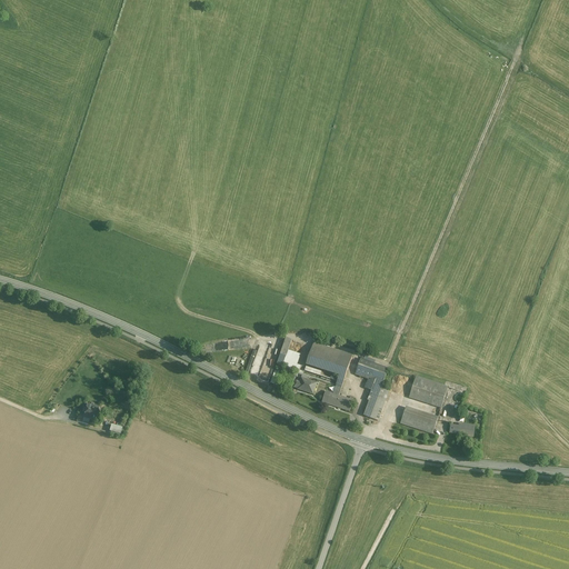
[(286,338),(278,366),(283,367),(285,361),(291,340),(286,338)]
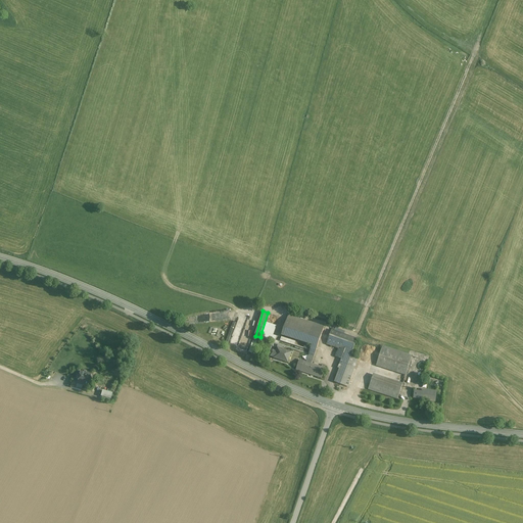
[(325,328),(288,316),(281,336),(312,346),(312,347),(310,351),(310,353),(315,355),(323,333),(324,329),(325,328)]
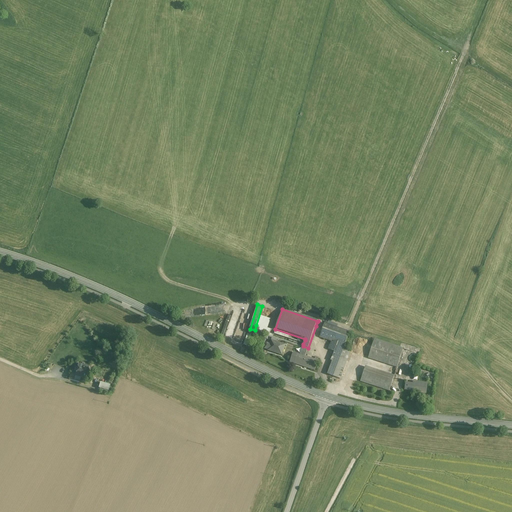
[(349,333),(325,324),(320,337),(332,342),(329,350),(334,352),(337,346),(344,348),(349,333)]
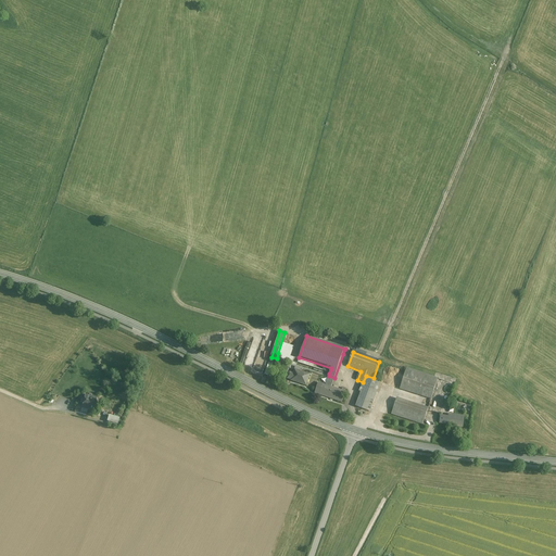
[(278,353),(277,358),(289,363),(290,357),(278,353)]
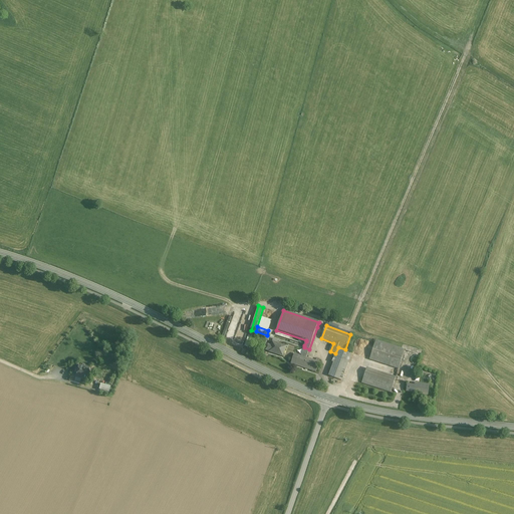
[(306,341),(276,331),(275,335),(304,345),(306,341)]
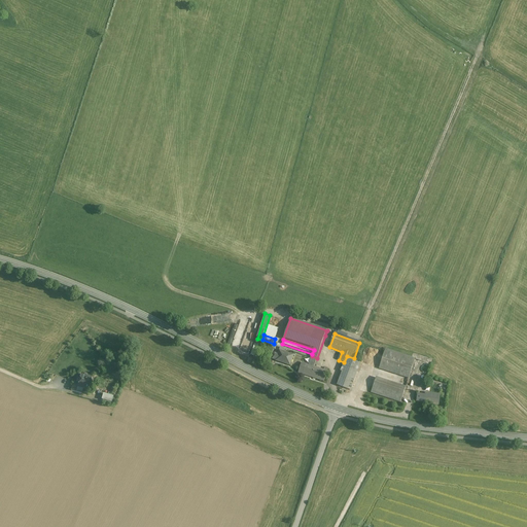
[(294,355),(280,351),(279,355),(276,354),(274,354),(273,357),(274,359),(277,360),(277,361),(291,365),(294,355)]
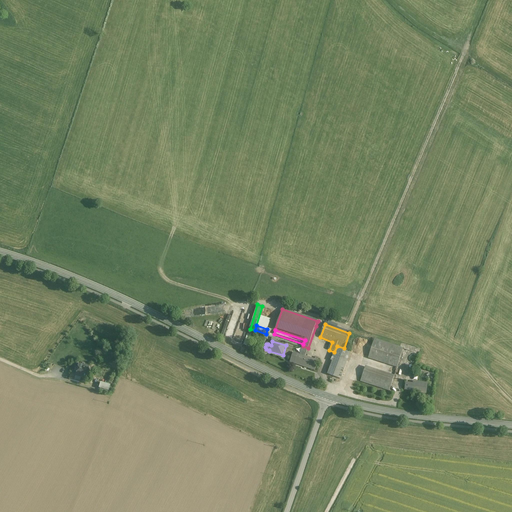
[(395,347),(374,341),(368,359),(392,366),(396,352),(398,347),(395,346),(395,347)]
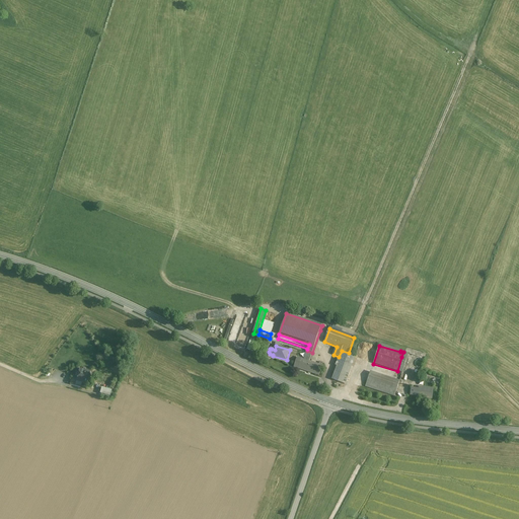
[(312,353),(307,351),(304,361),(309,362),(312,353)]
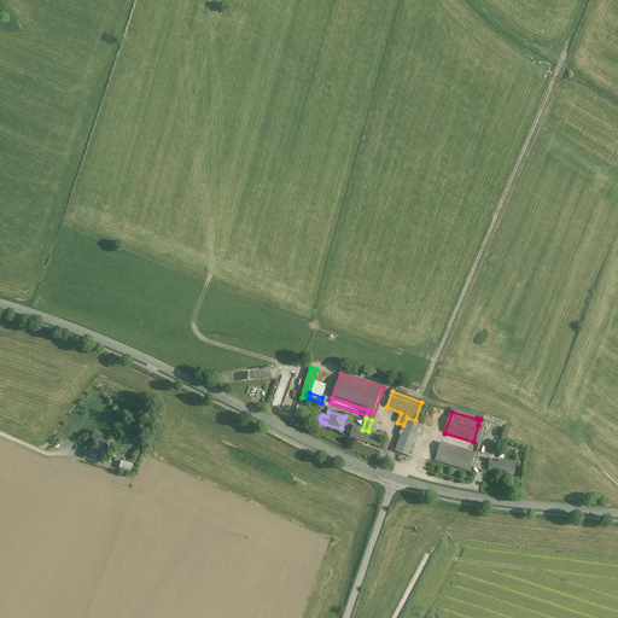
[(415,420),(407,418),(403,425),(401,432),(403,432),(395,454),(402,456),(414,423),(415,420)]
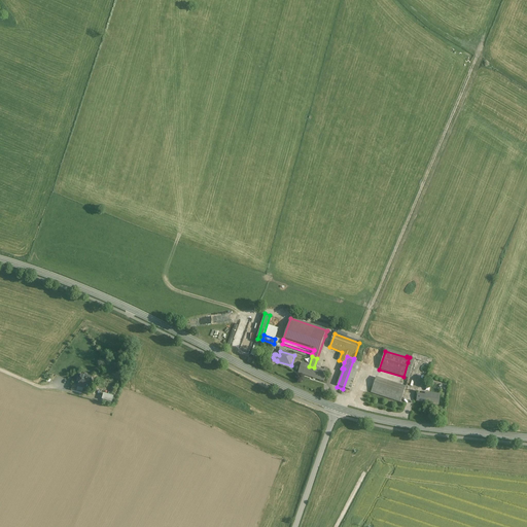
[(353,360),(343,389),(350,391),(360,362),(353,360)]
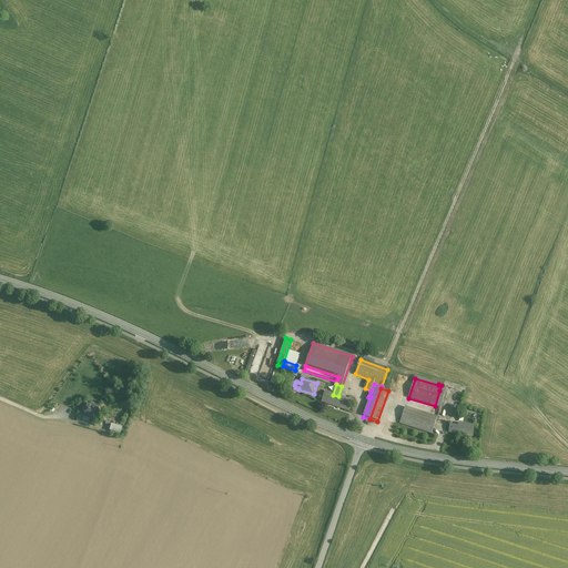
[(445,393),(439,391),(435,406),(440,408),(445,393)]
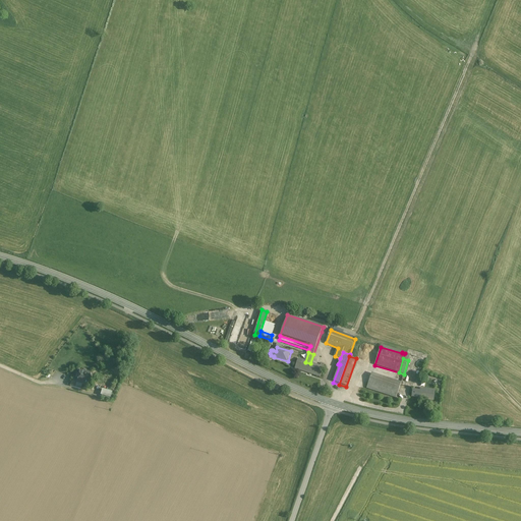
[(305,362),(299,360),(295,369),(321,378),(324,368),(310,363),(305,362)]
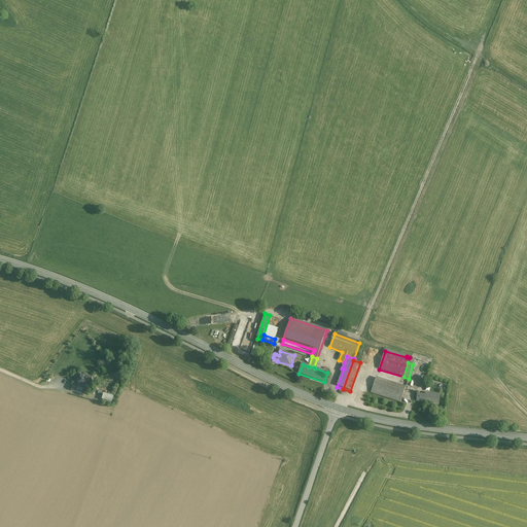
[(92,379),(80,376),(77,388),(89,391),(92,379)]
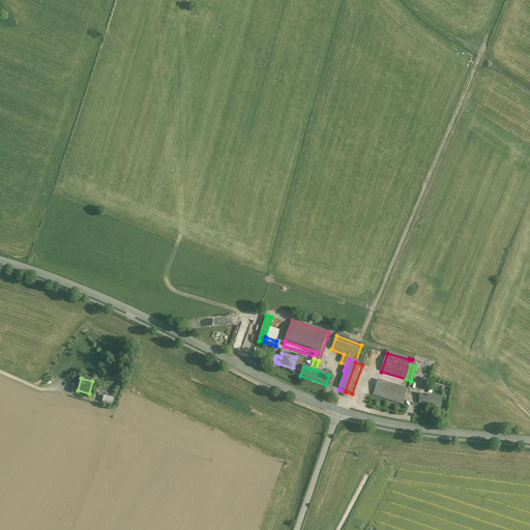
[(403,388),(378,381),(374,395),(398,404),(403,388)]
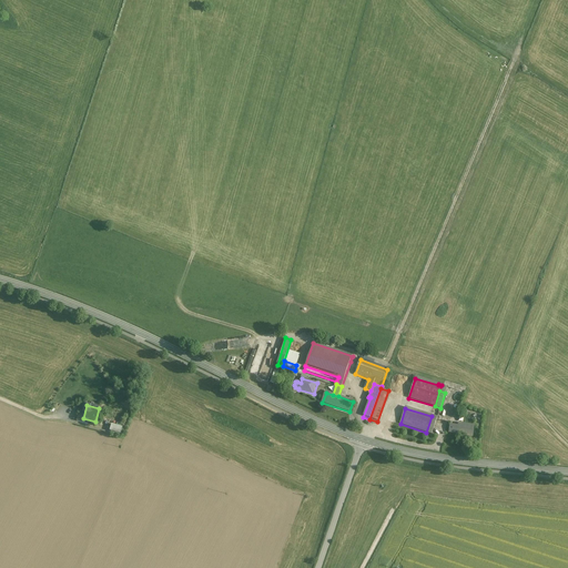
[(437,418),(432,416),(426,433),(433,434),(437,418)]
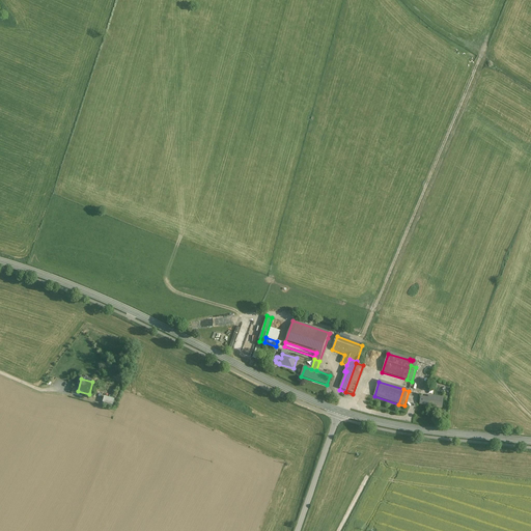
[(102,396),(101,402),(111,404),(112,398),(102,396)]
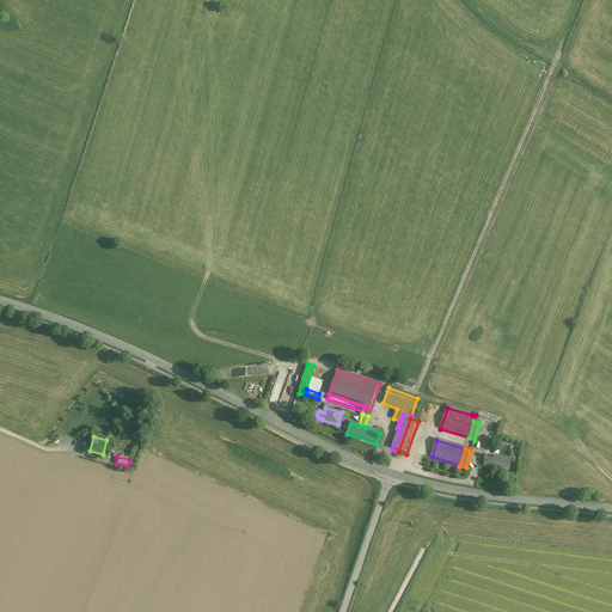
[(510,459),(494,457),(493,460),(484,459),(484,466),(495,469),(495,470),(509,471),(510,459)]
